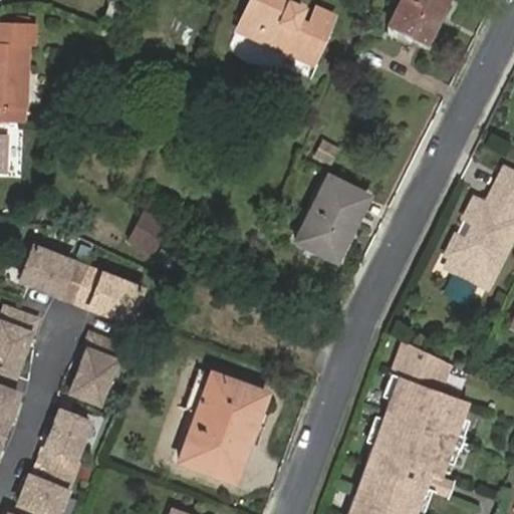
[(131,5),(115,0),(110,0),(104,17),(123,24),(131,5)]
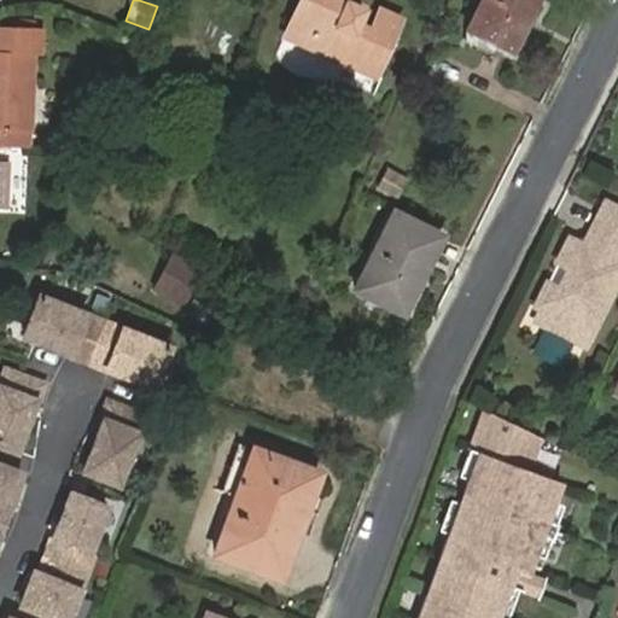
[(350,0),(298,0),(287,25),(336,48),(331,57),(374,77),(400,24),(379,13),(371,33),(357,27),(363,12),(348,5),(350,0)]
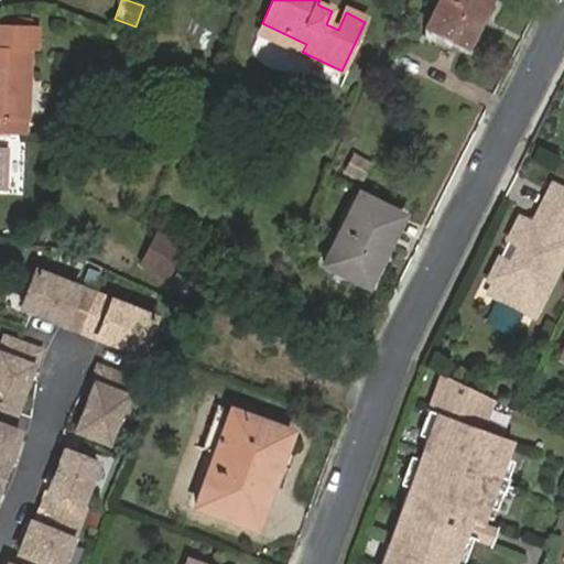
[(440,0),(426,25),(467,46),(490,0),(440,0)]
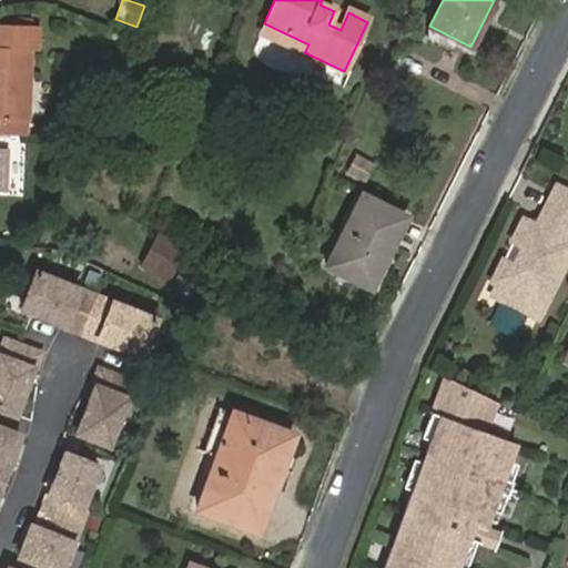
[(0,130),(28,132),(31,48),(39,48),(40,23),(0,21),(0,130)]
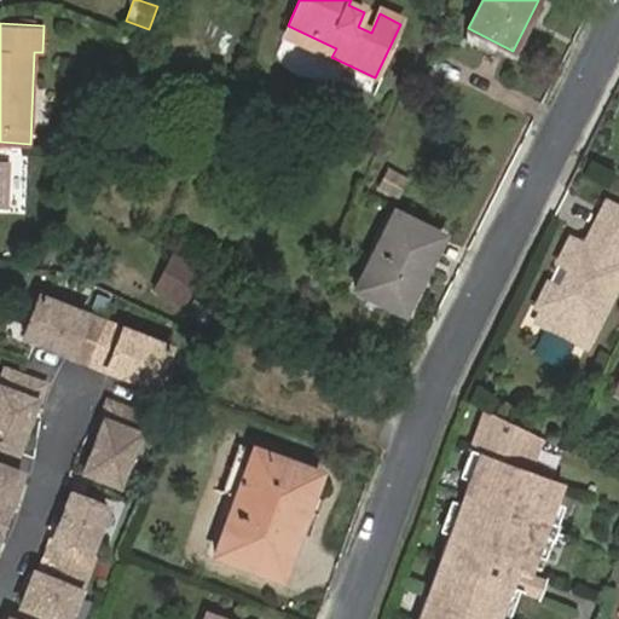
[(288,25),(283,34),(331,57),(336,48),(288,25)]
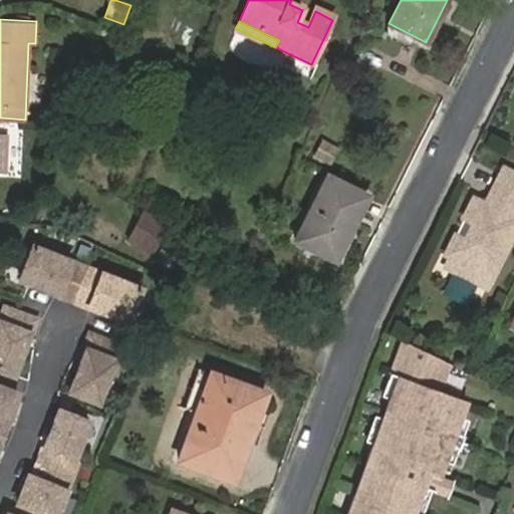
[(0,131),(0,170),(7,171),(8,132),(0,131)]
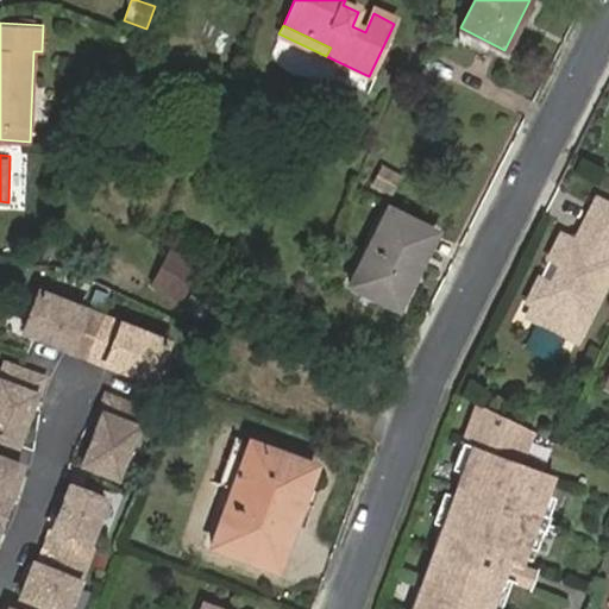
[(391,195),(402,173),(381,163),(370,184),(391,195)]
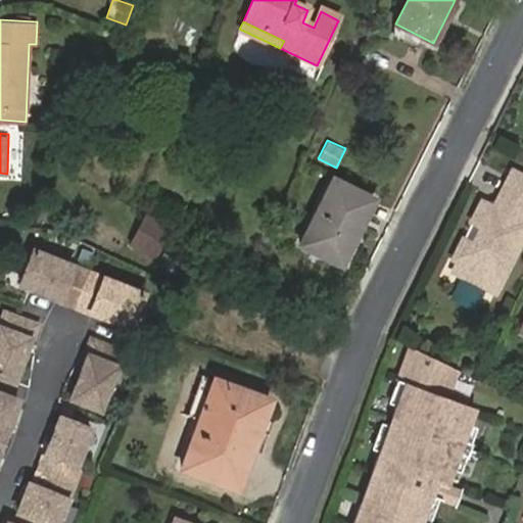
[(522,175),(514,171),(496,207),(489,203),(479,224),(483,229),(476,241),(470,241),(460,262),(456,271),(497,292),(522,240),(522,175)]
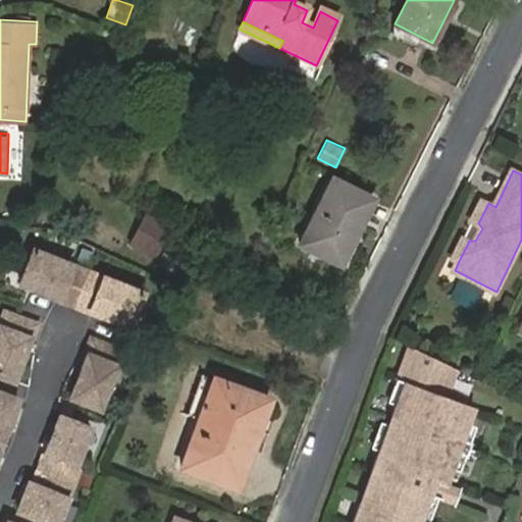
[(333,180),(300,246),(340,266),(373,200),(333,180)]
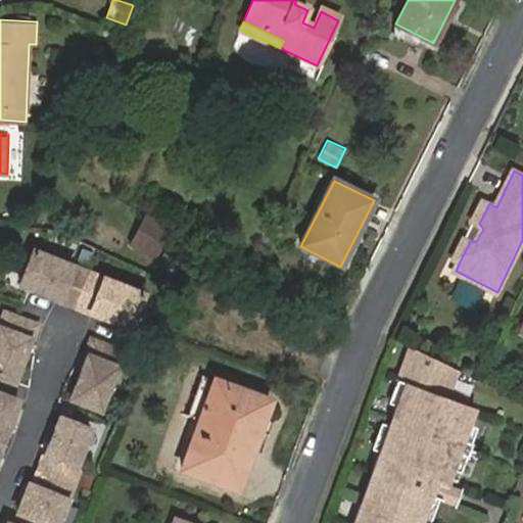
[(489,203),(483,201),(474,221),(479,224),(489,203)]
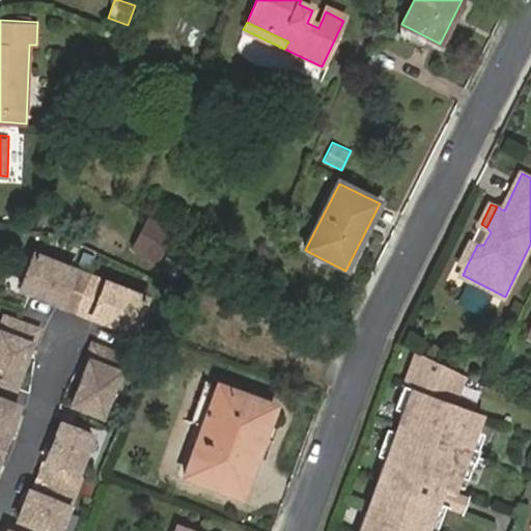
[(169,228),(145,215),(129,245),(152,257),(169,228)]
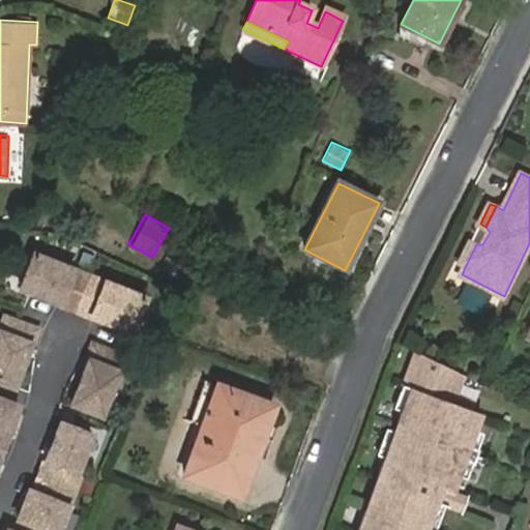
[(476,244),(470,242),(461,262),(466,265),(476,244)]
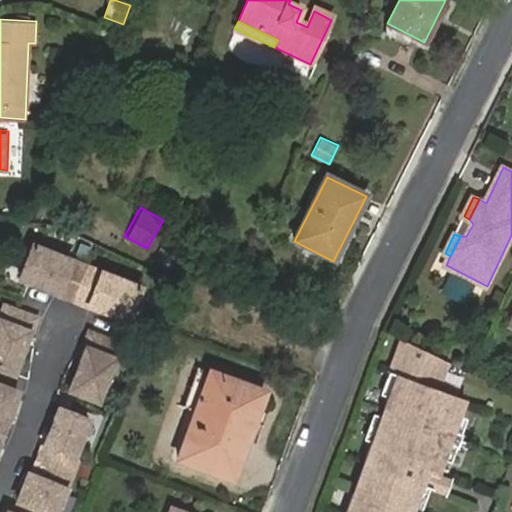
[(89,261),(35,239),(21,274),(76,296),(89,261)]
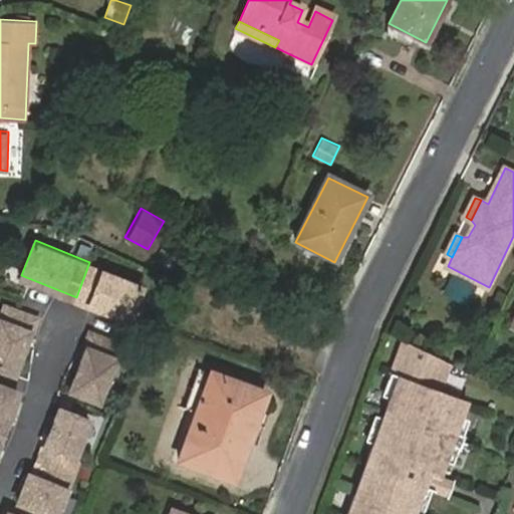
[(144,284),(89,262),(76,297),(118,313),(131,318),(144,284)]
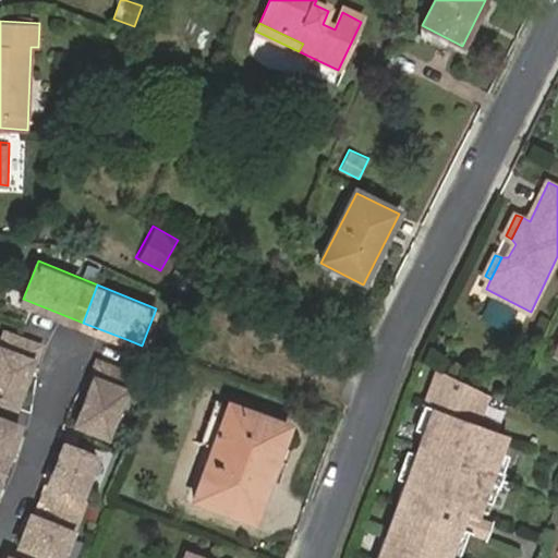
[(7,328),(0,343),(0,397),(14,403),(32,356),(34,358),(40,341),(7,328)]
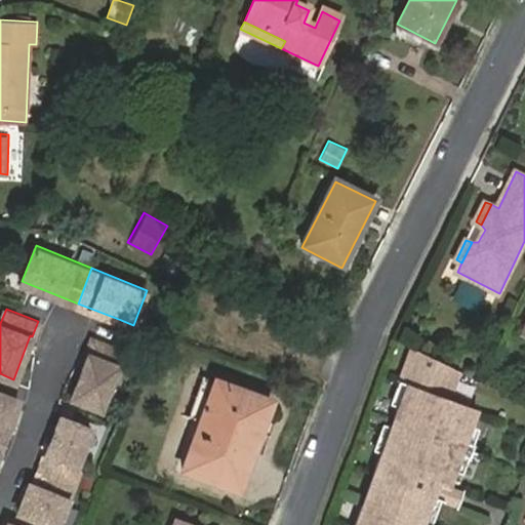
[(126,350),(92,335),(85,352),(87,353),(70,395),(101,407),(118,365),(120,365),(126,350)]
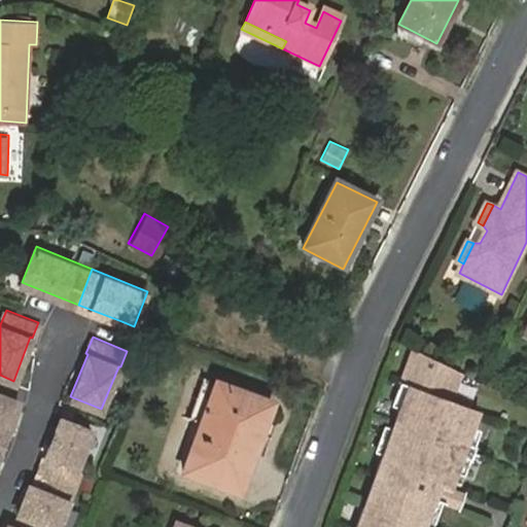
[(460,374),(413,351),(397,386),(406,388),(373,477),(362,506),(424,526),(433,500),(445,503),(450,488),(463,452),(479,411),(451,401),(460,374)]
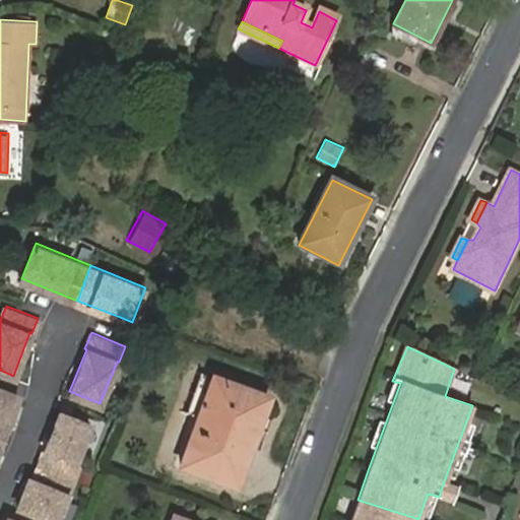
[(179,425),(193,429),(207,388),(195,384),(179,425)]
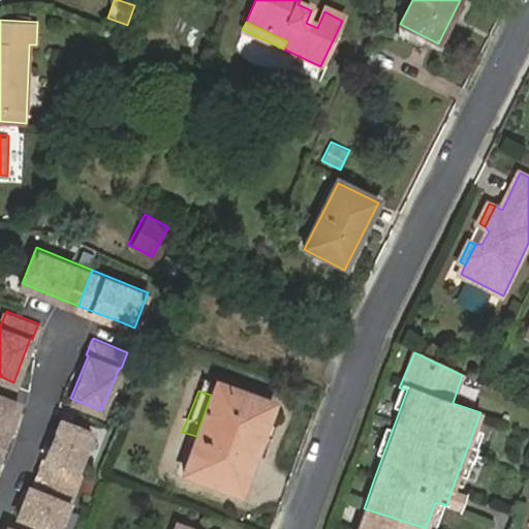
[(0,442),(4,444),(9,429),(7,429),(19,401),(0,393),(0,442)]
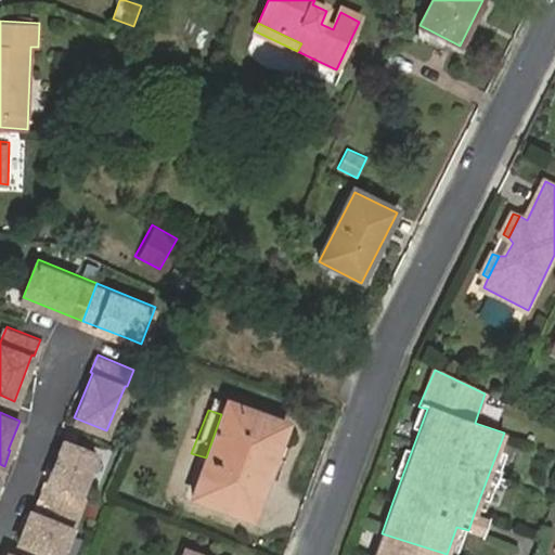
[(221,414),(206,457),(186,508),(247,532),(263,490),(255,488),(268,455),(274,457),(282,437),(221,414)]
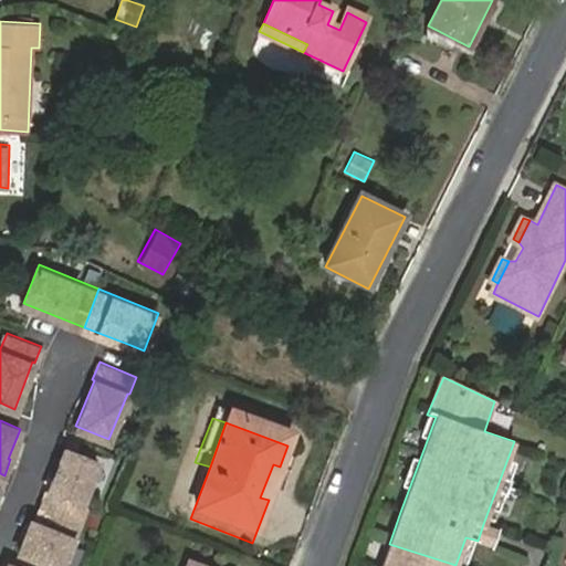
[(98,460),(65,447),(42,504),(75,517),(98,460)]
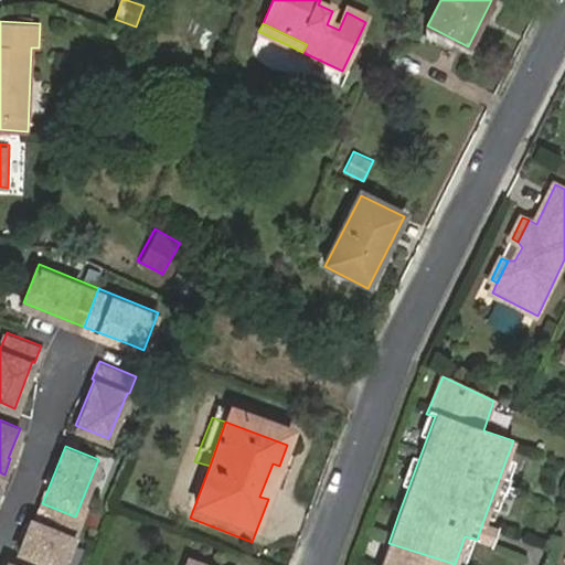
[(259,497),(268,499),(276,479),(287,482),(291,470),(279,466),(273,464),(259,497)]
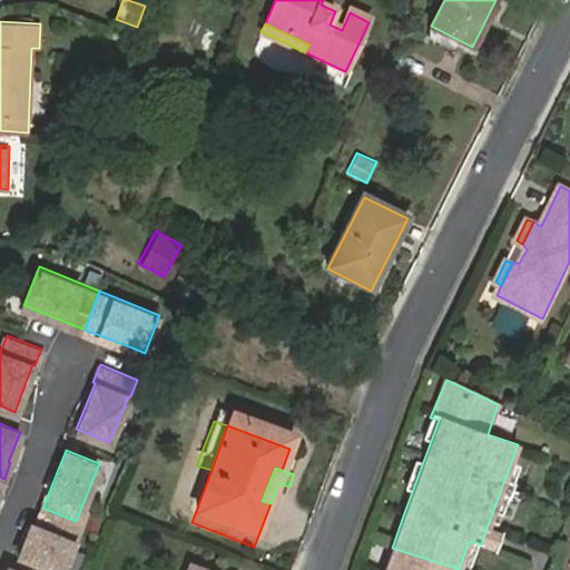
[(76,521),(42,508),(36,523),(32,522),(20,554),(60,569),(62,569),(81,523),(76,521)]
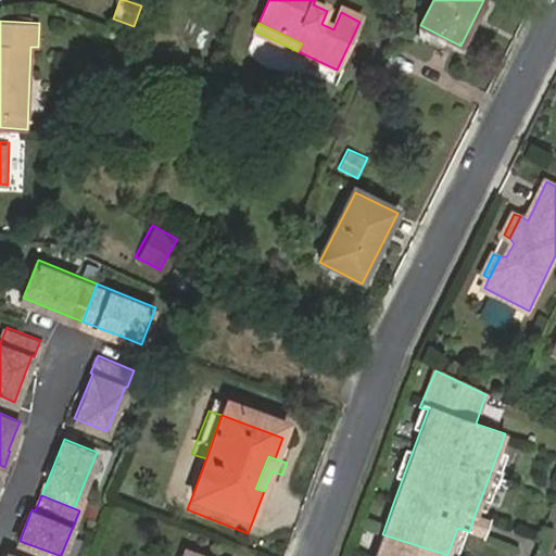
[(475,515),(469,531),(483,536),(487,529),(489,520),(475,515)]
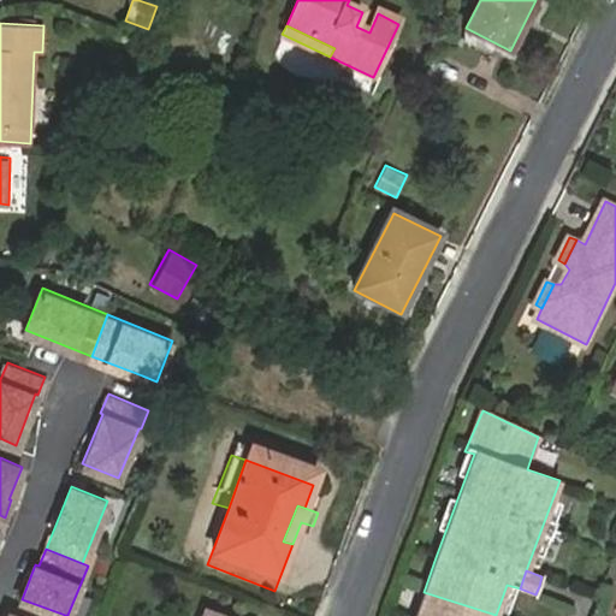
[(509,615),(520,588),(507,585),(496,615),(497,615),(509,615)]
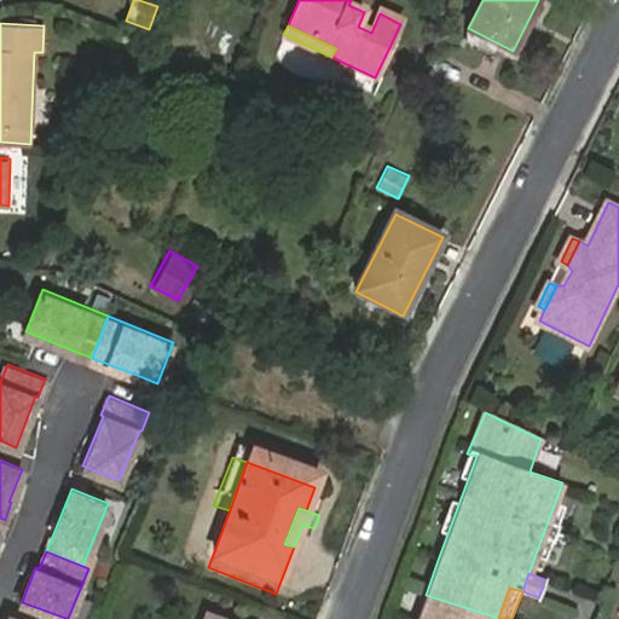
[(497,618),(498,618),(426,595),(416,618),(497,618)]
